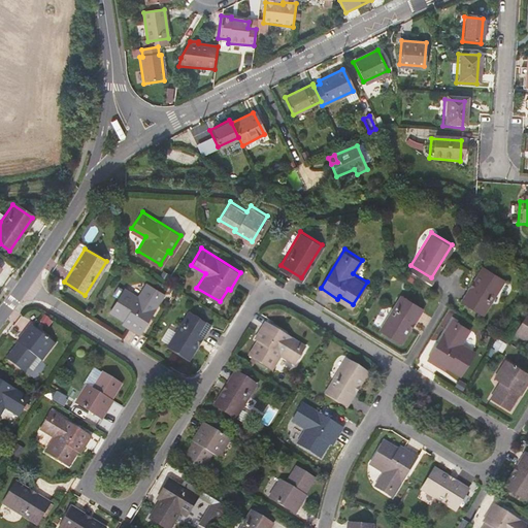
[(506,277),(486,265),(465,298),(486,311),(506,277)]
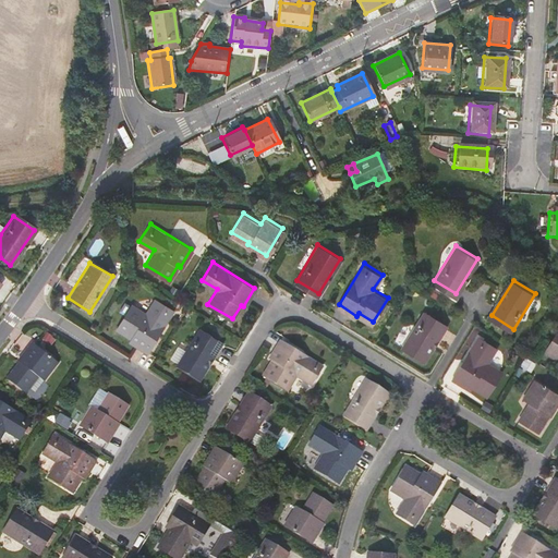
[(173,308),(155,298),(146,312),(131,303),(116,327),(131,336),(129,339),(146,350),(173,308)]
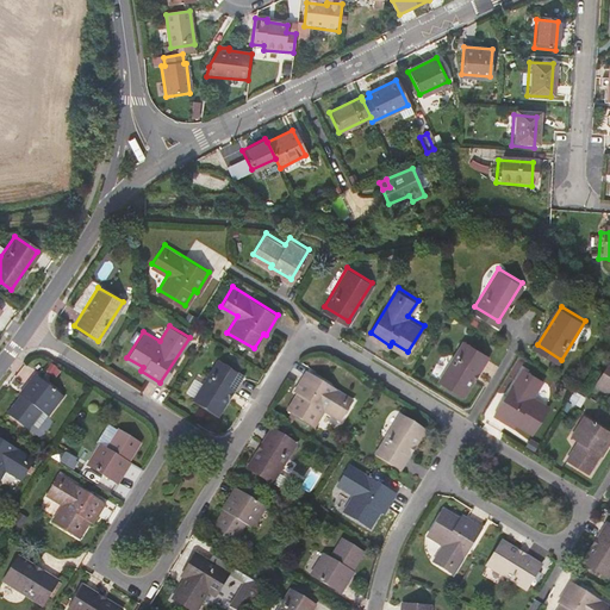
[(489,353),(465,338),(442,377),(465,392),(489,353)]
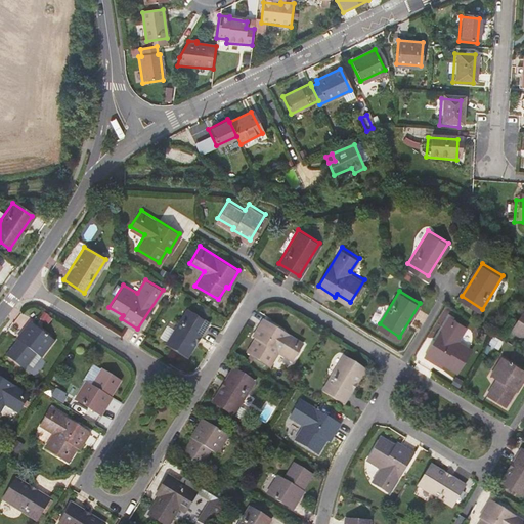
[(208,322),(186,309),(173,331),(166,326),(159,337),(167,342),(166,343),(187,355),(208,322)]
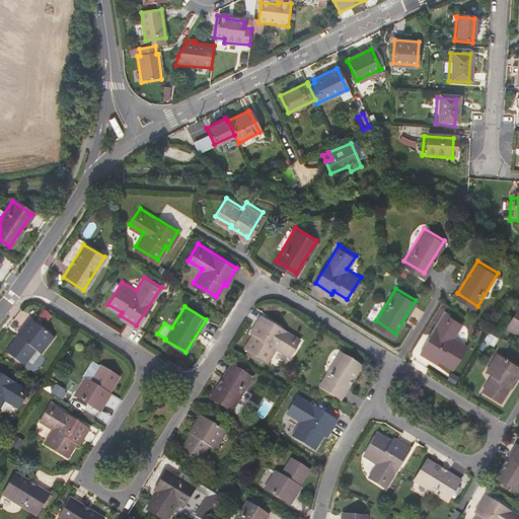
[(518,308),(510,323),(518,328),(518,308)]
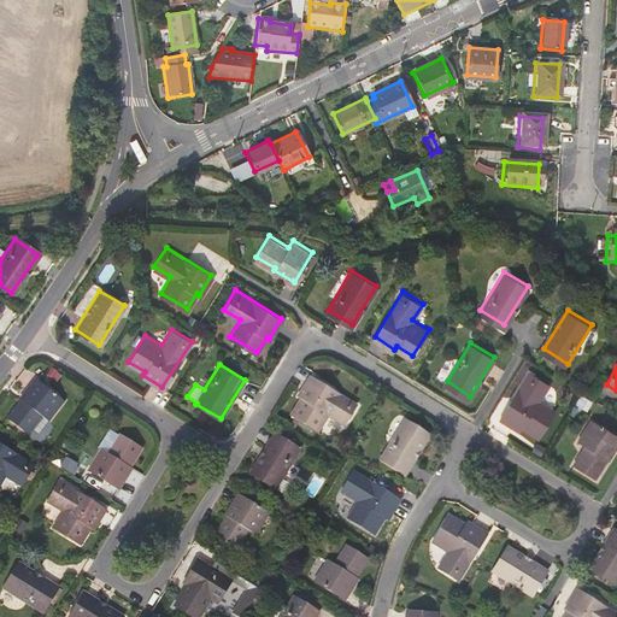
[(552,381),(532,369),(503,416),(523,428),(524,425),(540,435),(557,407),(541,398),(552,381)]
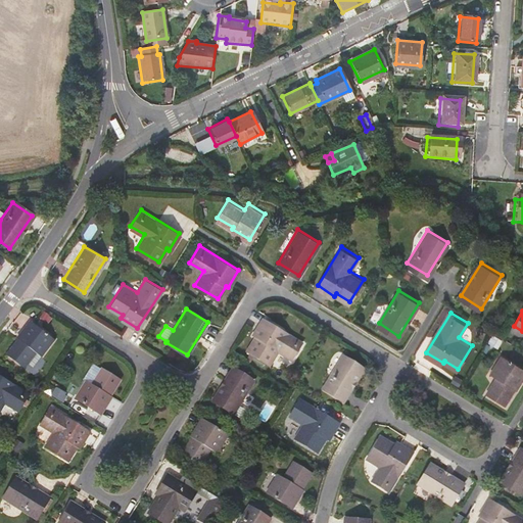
[(300,342),(262,318),(251,334),(253,336),(245,349),(268,363),(277,350),(290,358),(300,342)]
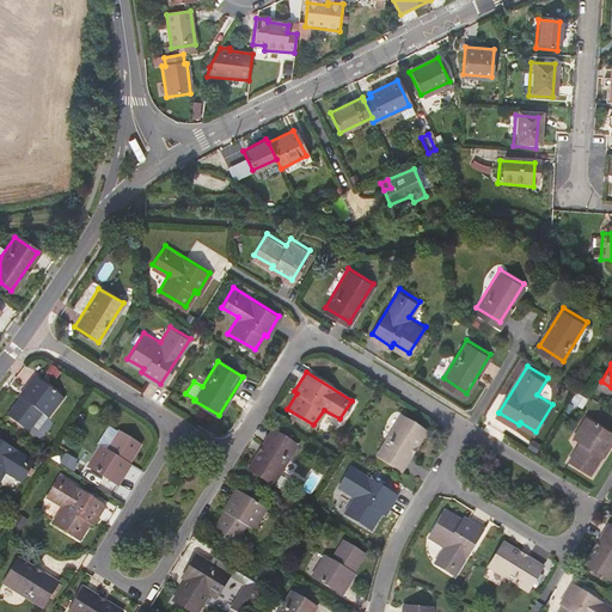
[(61,396),(34,374),(19,392),(20,395),(7,412),(26,427),(30,423),(36,428),(61,396)]
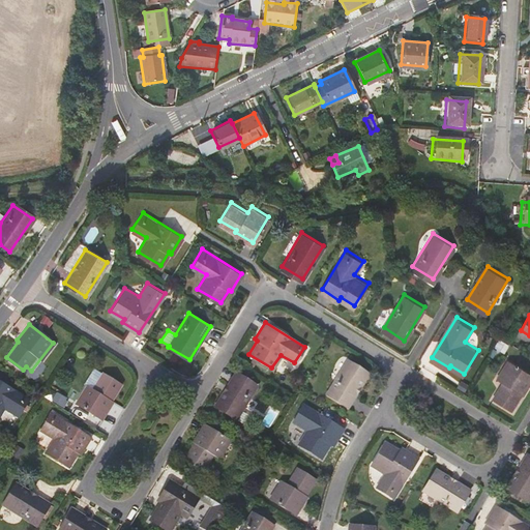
[(369,369),(349,356),(327,389),(348,402),(369,369)]
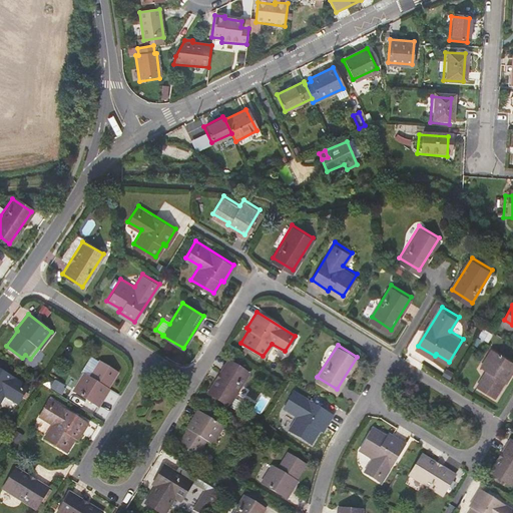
[(512,371),(512,359),(494,347),(483,364),(489,368),(480,383),(497,394),(506,379),(507,380),(512,371)]
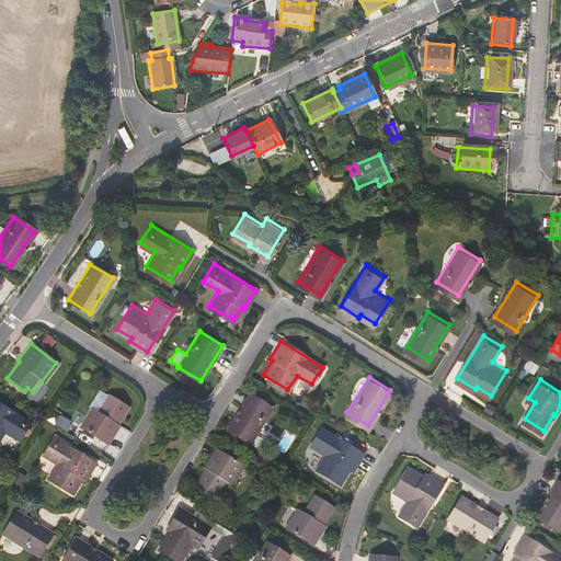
[(272,405),(249,391),(227,427),(249,442),(256,447),(262,438),(254,433),(272,405)]
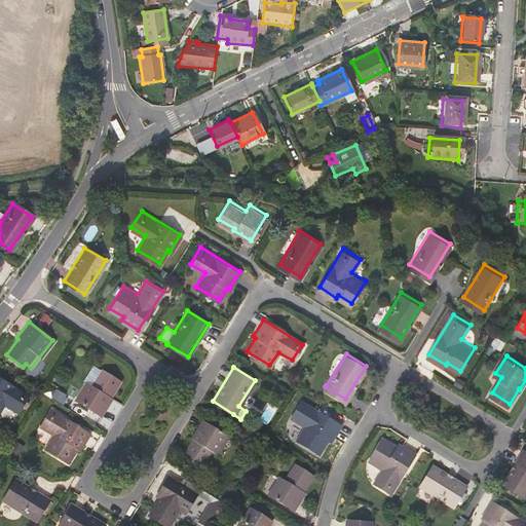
[(119,379),(102,369),(91,384),(85,381),(75,399),(100,415),(111,398),(110,396),(119,379)]
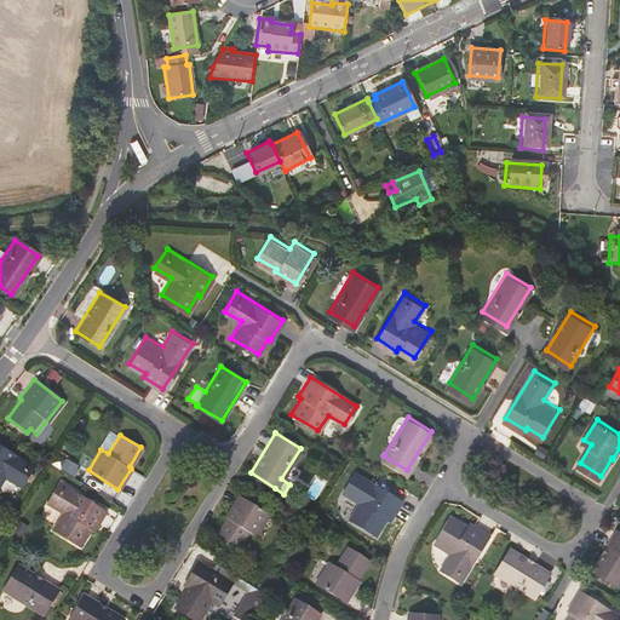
[(33,465),(0,445),(0,482),(5,476),(21,486),(33,465)]
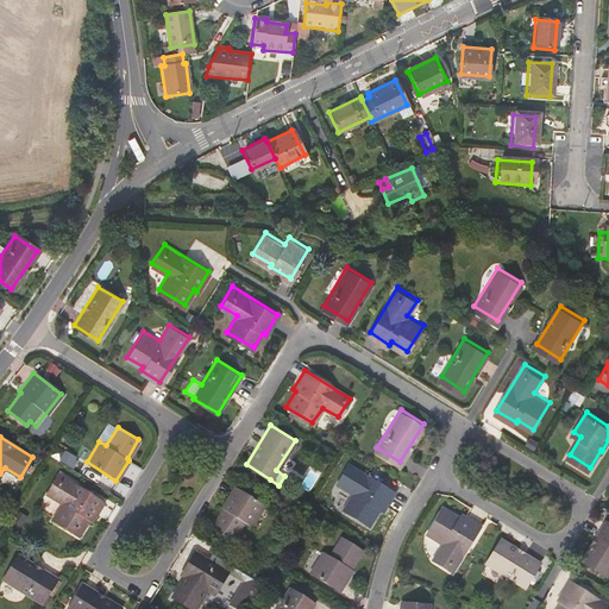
[(394,488),(349,459),(337,479),(352,490),(343,506),(369,521),(378,506),(382,507),(394,488)]
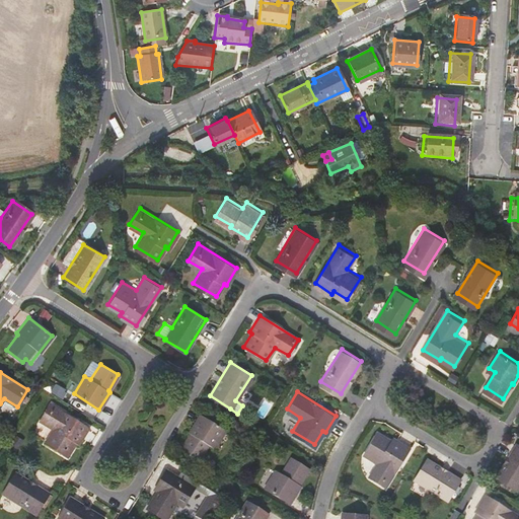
[(88,427),(50,403),(40,420),(53,429),(45,441),(66,455),(75,442),(78,444),(88,427)]
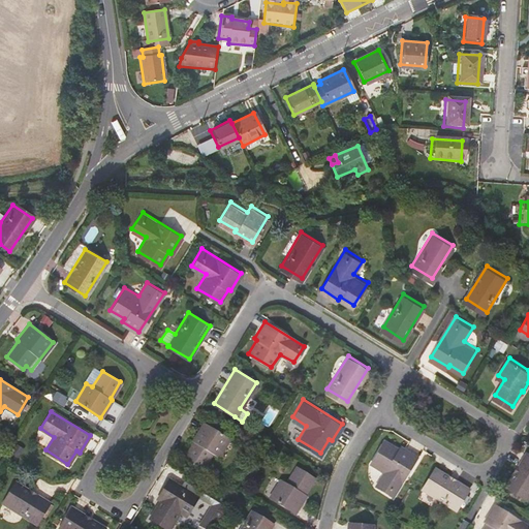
[(228,436),(203,421),(192,438),(193,440),(184,457),(201,467),(212,450),(217,455),(228,436)]
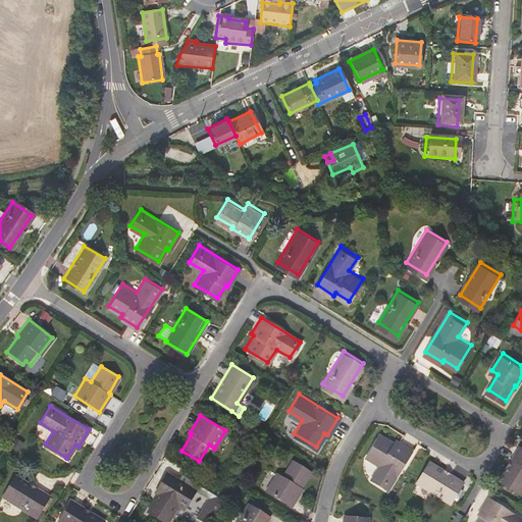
[(22,436),(15,433),(7,446),(12,449),(14,450),(22,436)]
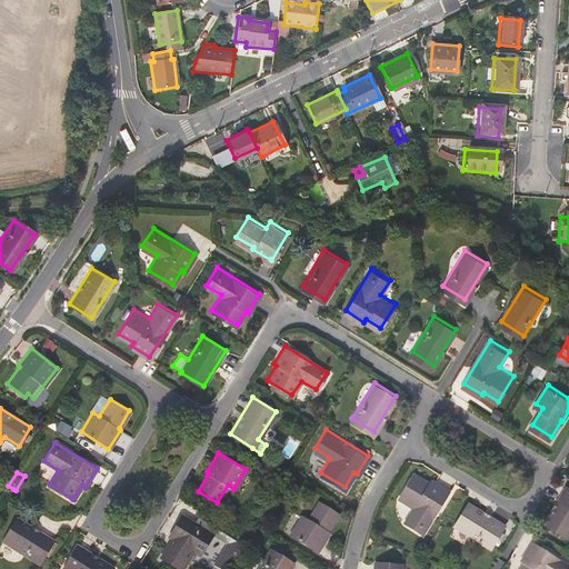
[(428,481),(413,472),(398,497),(412,506),(402,521),(421,531),(448,490),(429,479),(428,481)]
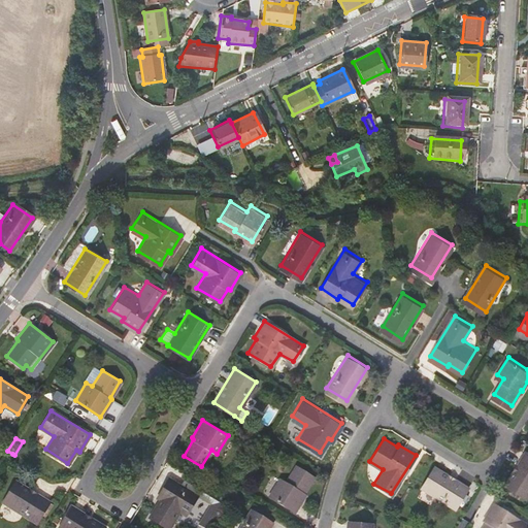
[(527,489),(527,452),(524,450),(503,483),(524,495),(527,489)]
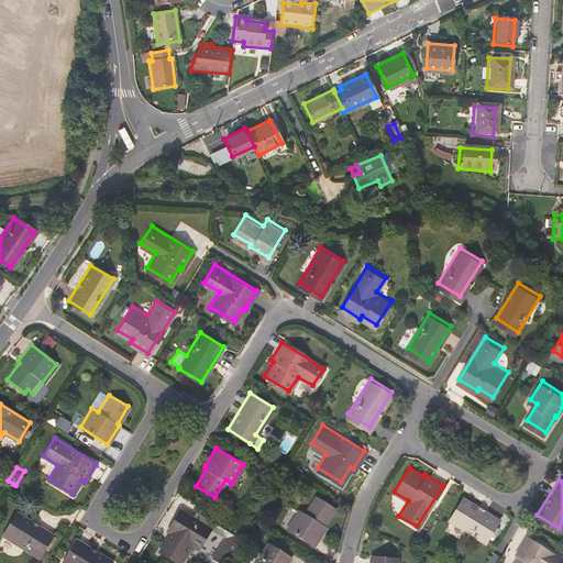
[(335,505),(317,494),(306,510),(299,507),(287,525),(315,541),(327,523),(326,522),(335,505)]
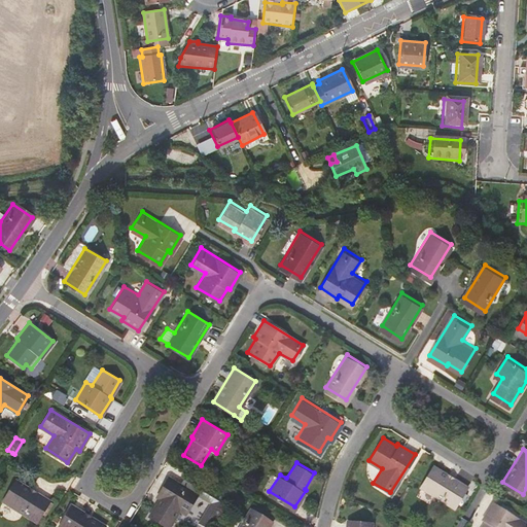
[(465,485),(432,464),(419,486),(453,505),(465,485)]
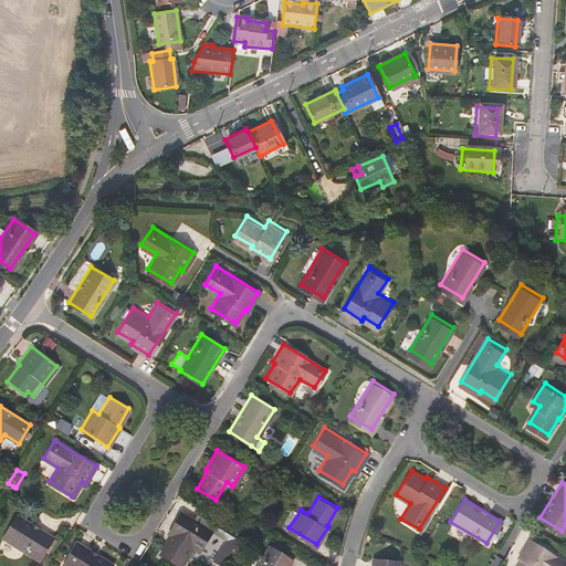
[(195,522),(181,513),(174,526),(177,530),(173,536),(160,556),(170,562),(171,559),(175,562),(173,564),(176,565),(182,565),(187,558),(186,557),(192,546),(201,552),(212,533),(222,538),(230,527),(201,510),(195,522)]
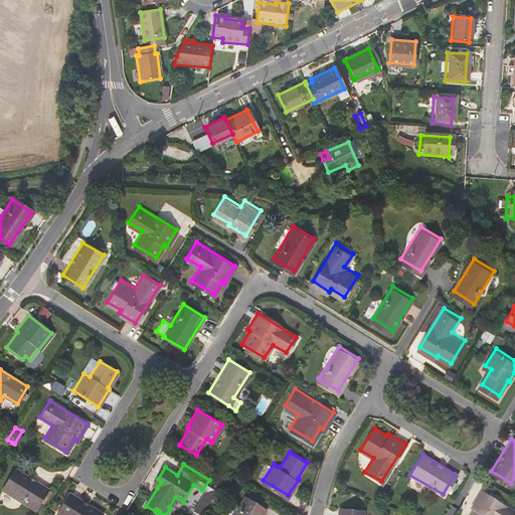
[(47,488),(14,468),(2,488),(34,508),(47,488)]
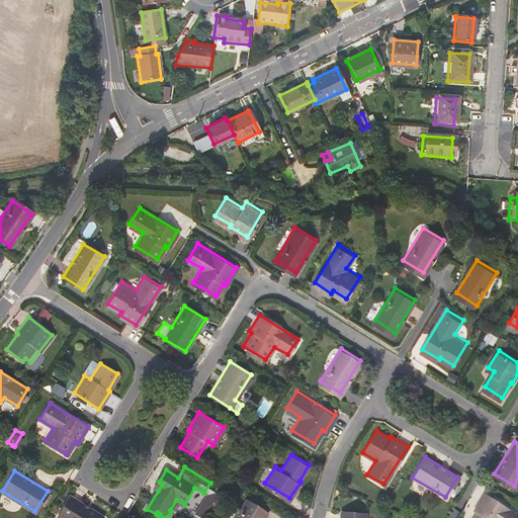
[(210,483),(203,493),(209,497),(197,516),(199,517),(208,517),(226,492),(210,483)]
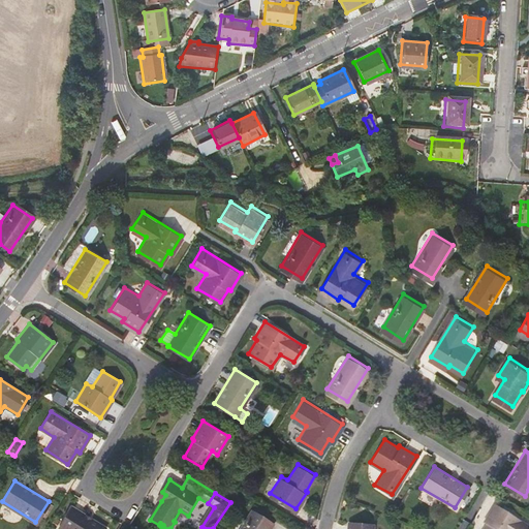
[(528,528),(528,523),(493,502),(483,520),(485,521),(479,528),(528,528)]
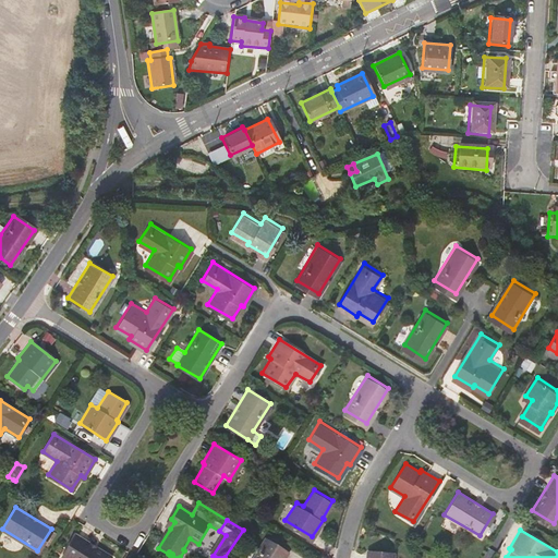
[(108,557),(110,556),(74,534),(61,556),(64,557),(108,557)]
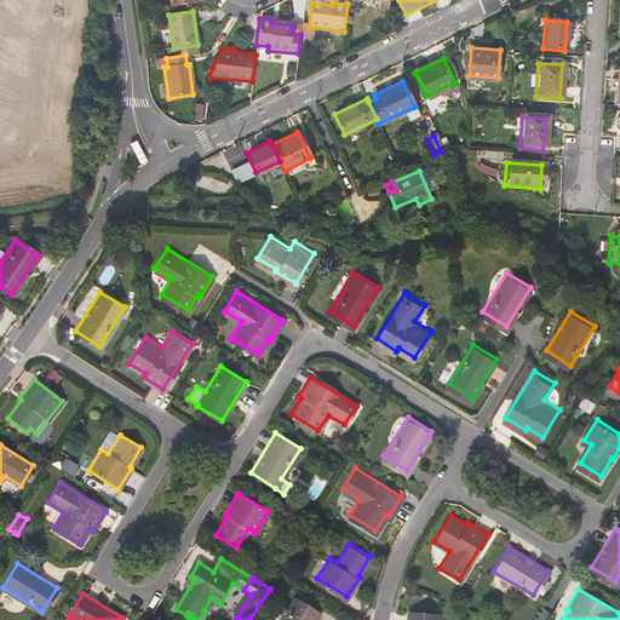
[(317,619),(321,615),(296,600),(282,619),(317,619)]
